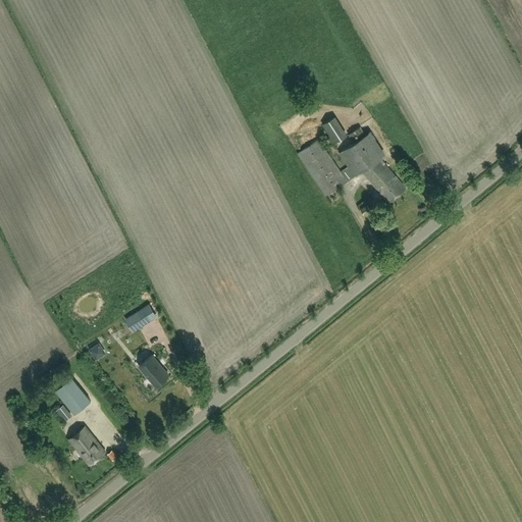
[(332,137),(345,134),(338,112),(325,116),(332,137)]
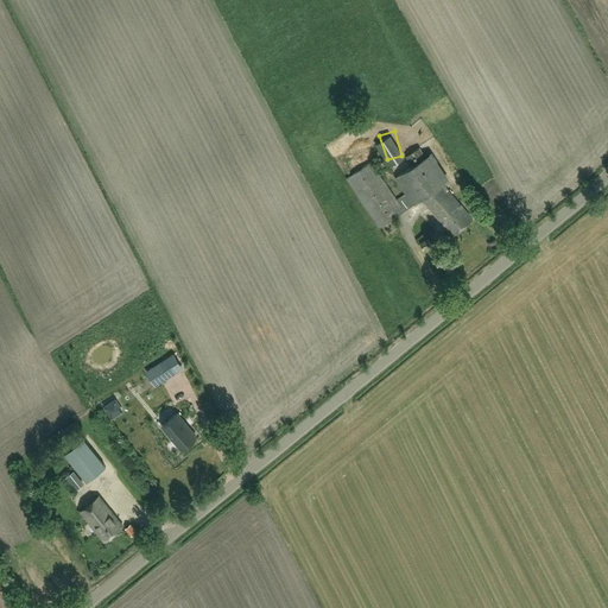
[(372,163),(348,178),(380,227),(413,206),(423,198),(425,202),(424,203),(453,238),(473,220),(448,190),(447,192),(442,187),(449,182),(431,154),(425,158),(419,149),(406,157),(412,166),(396,178),(405,194),(397,200),(372,163)]
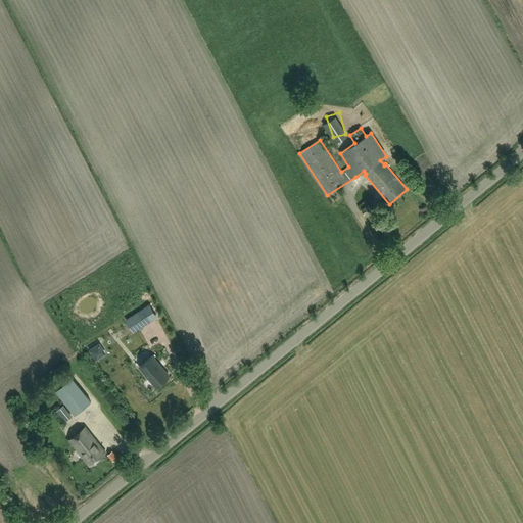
[(364,217),(372,212),(369,207),(362,210),(364,217)]
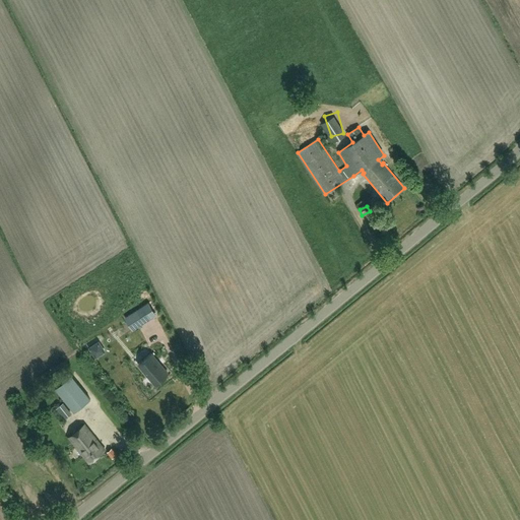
[(147,303),(125,317),(133,329),(155,315),(147,303)]
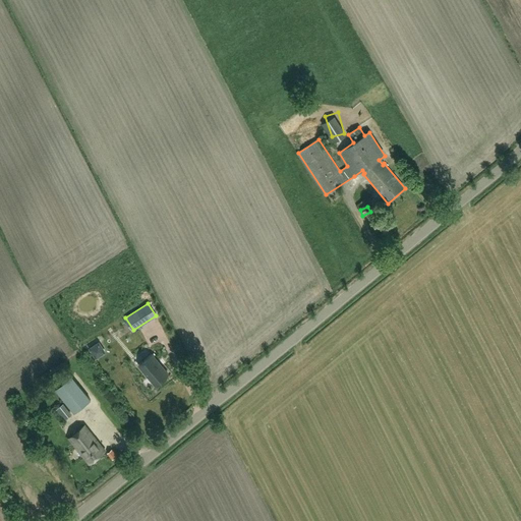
[(160,363),(152,354),(138,364),(143,370),(155,385),(156,386),(169,374),(168,374),(160,363)]
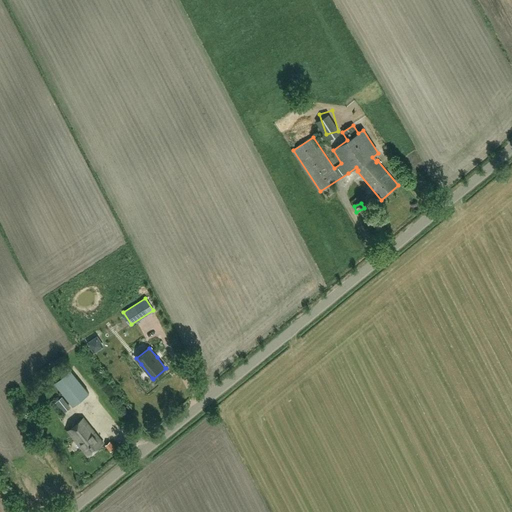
[(53,382),(73,406),(89,393),(70,369),(53,382)]
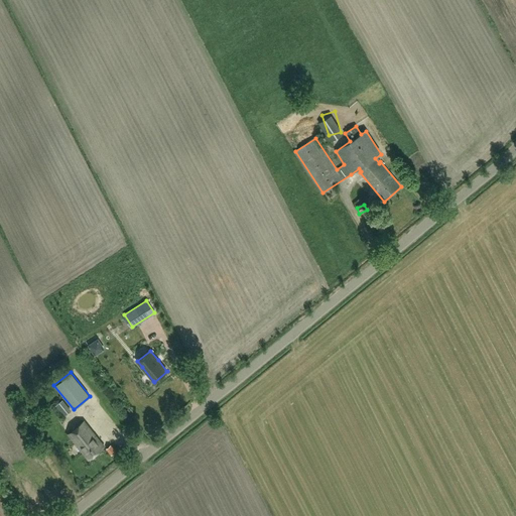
[(208,383),(214,389),(218,386),(212,379),(208,383)]
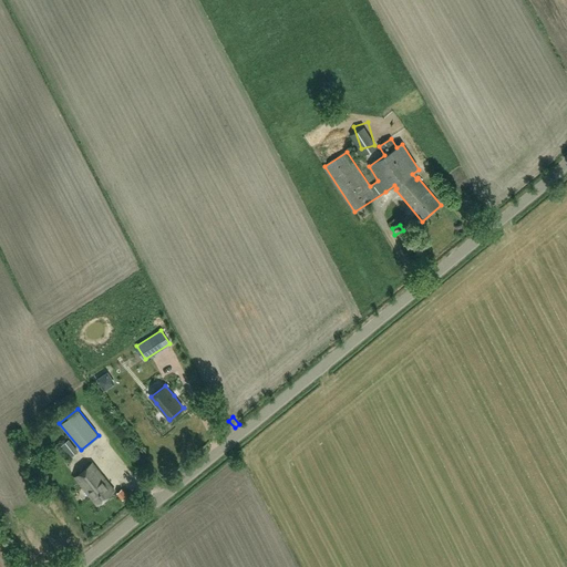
[(66,441),(61,445),(71,457),(76,453),(66,441)]
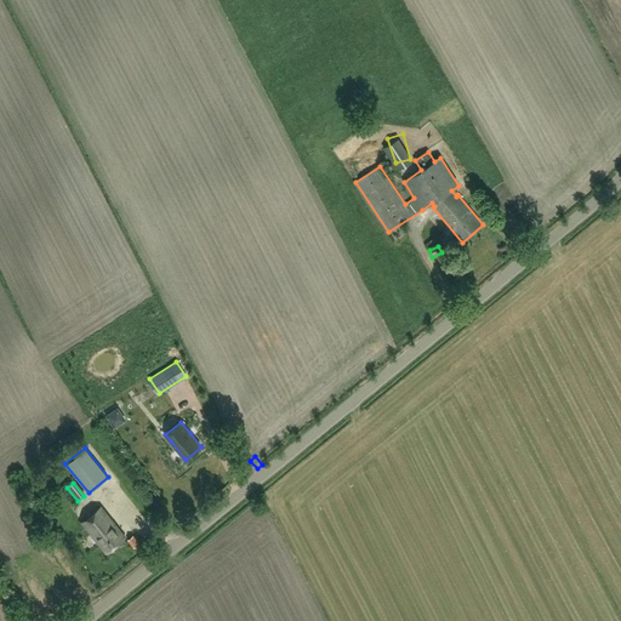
[(126,539),(101,507),(81,523),(107,554),(126,539)]
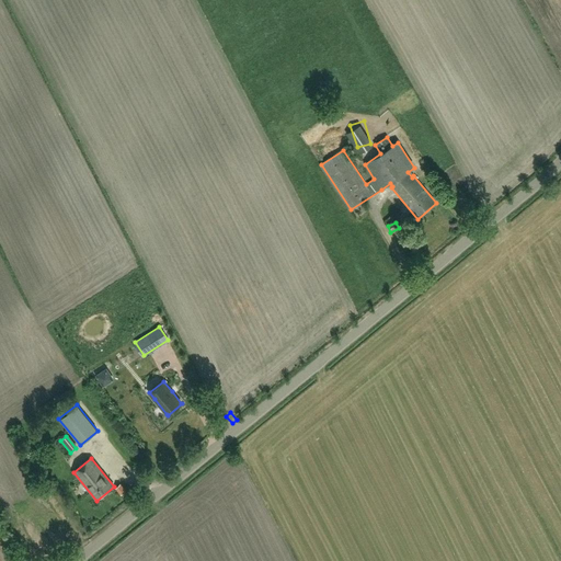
[(121,484),(115,489),(121,496),(126,492),(121,484)]
